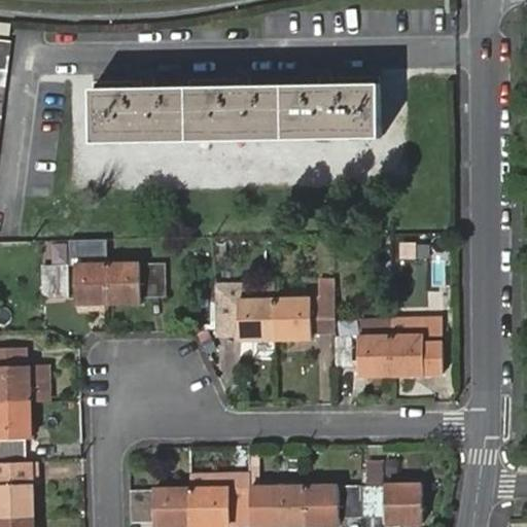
[(0,129),(11,40),(0,37),(0,129)]
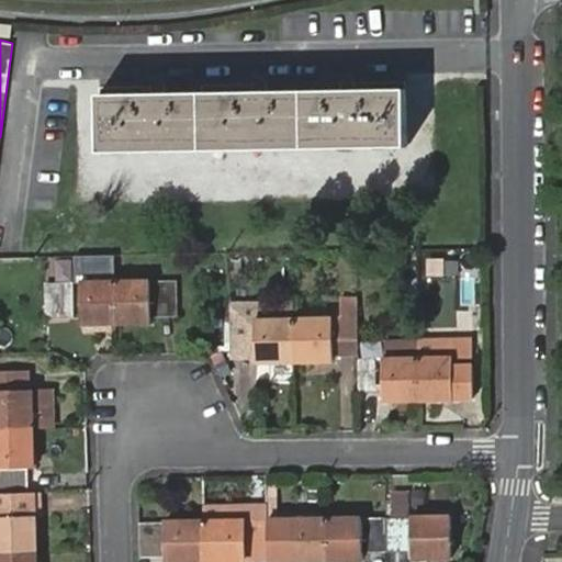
[(100,93),(102,152),(407,146),(407,88),(100,93)]
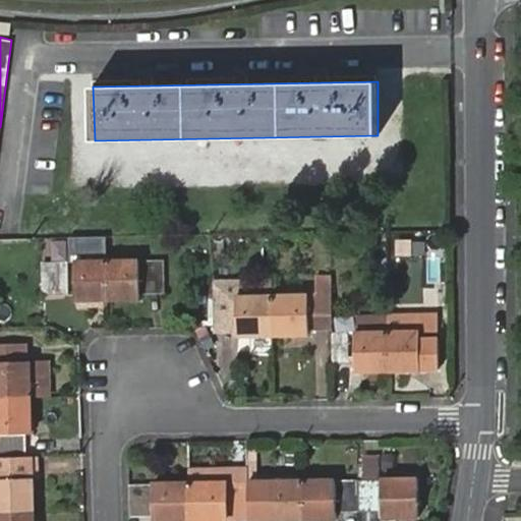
[(163,262),(108,263),(109,299),(141,298),(142,292),(164,292),(163,262)]
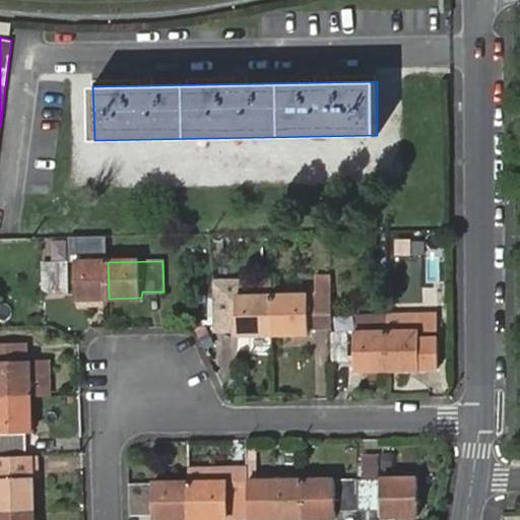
[(109,299),(108,262),(75,262),(76,299),(109,299)]
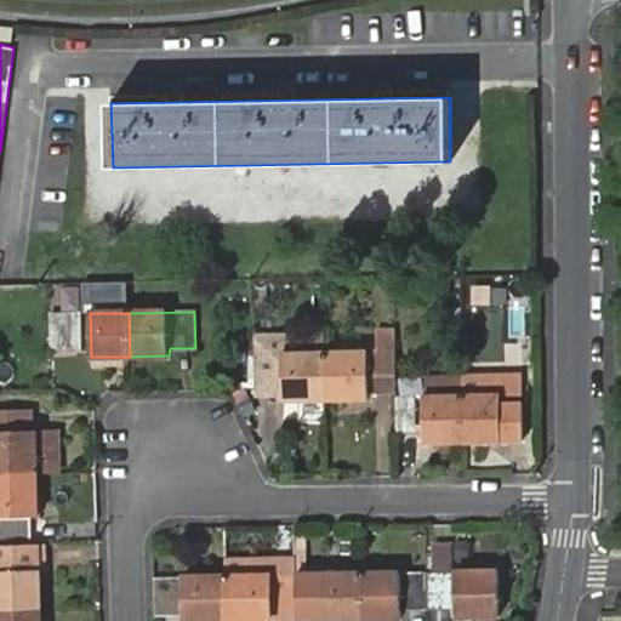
[(49,315),(50,352),(77,352),(75,315),(49,315)]
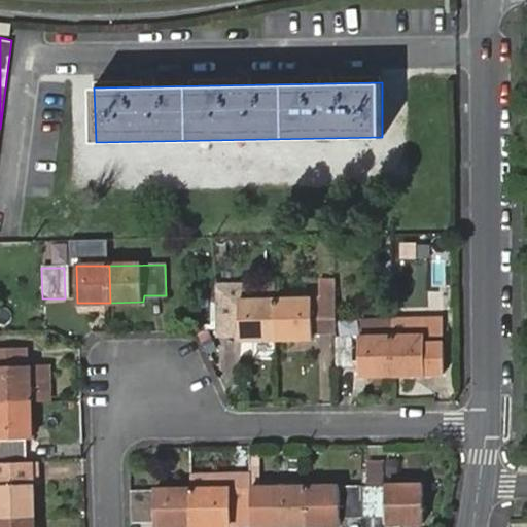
[(320,283),(321,329),(336,329),(336,282),(320,283)]
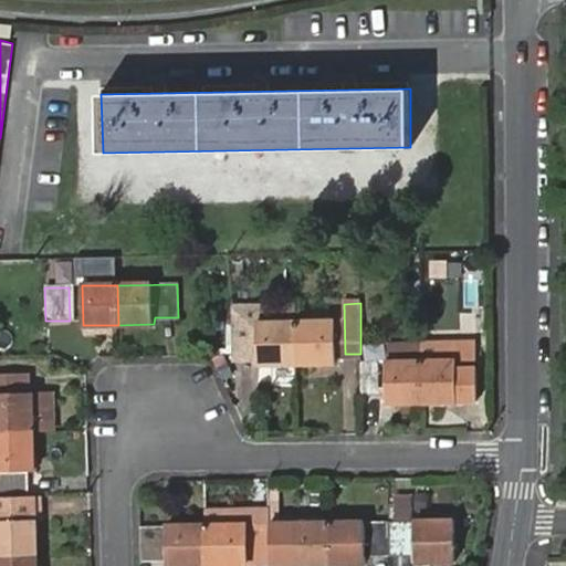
[(296,363),(296,321),(258,322),(258,364),(296,363)]
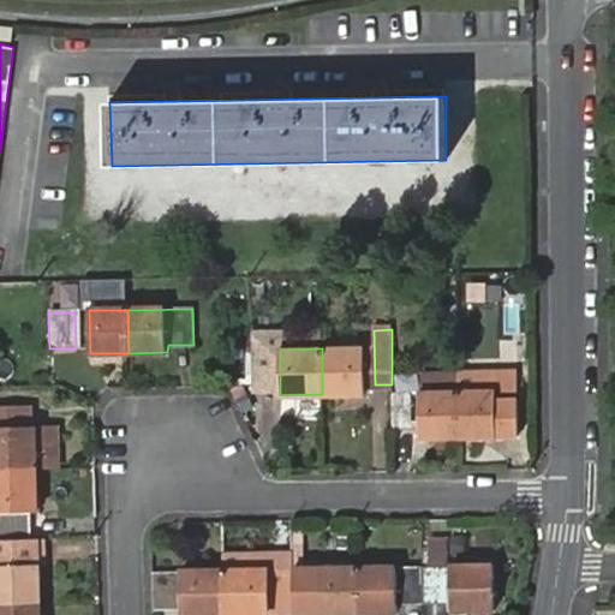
[(365,350),(322,348),(322,394),(365,394),(365,350)]
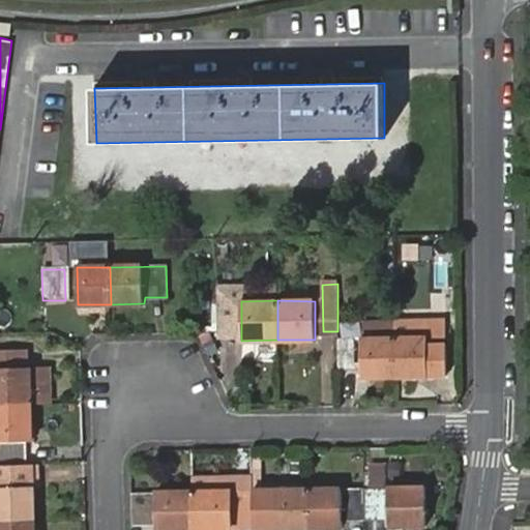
[(217,302),(217,333),(233,332),(233,301),(217,302)]
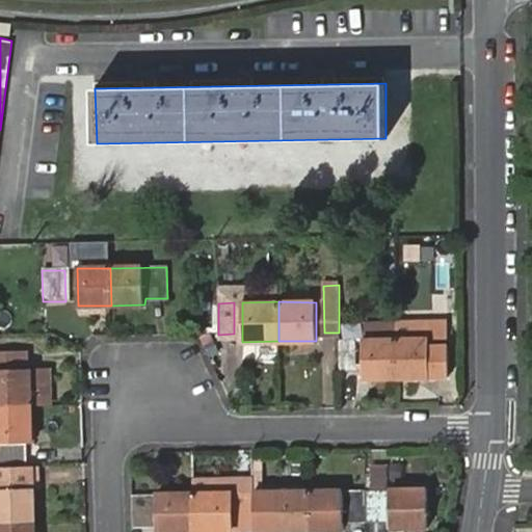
[(395,378),(395,339),(395,320),(375,321),(375,339),(365,339),(364,339),(364,378),(395,378)]
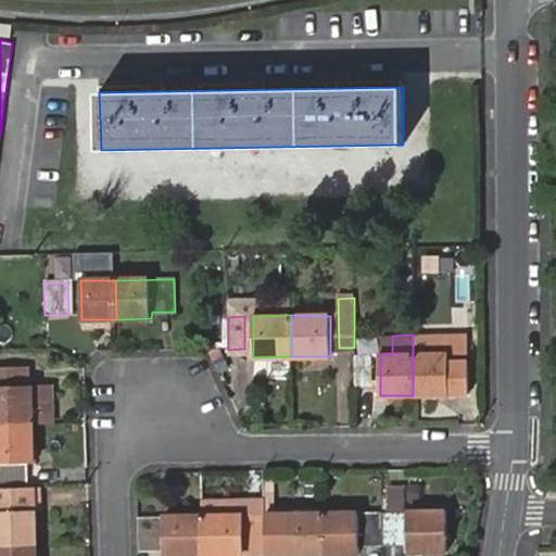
[(392,354),(392,336),(381,336),(381,354),(392,354)]
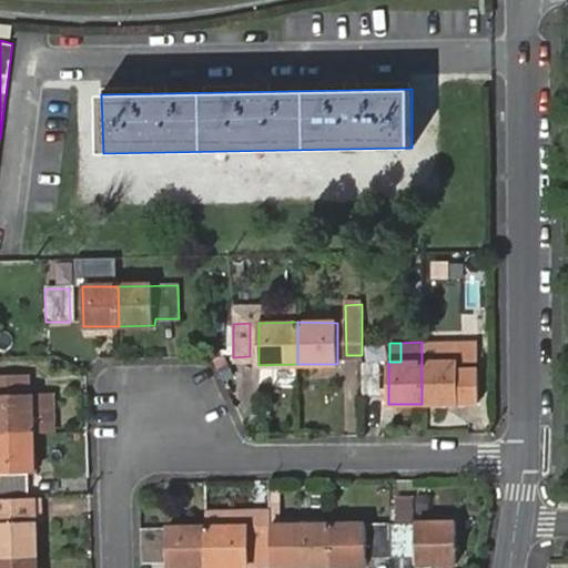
[(477,361),(422,362),(422,404),(458,403),(458,401),(477,401),(477,361)]
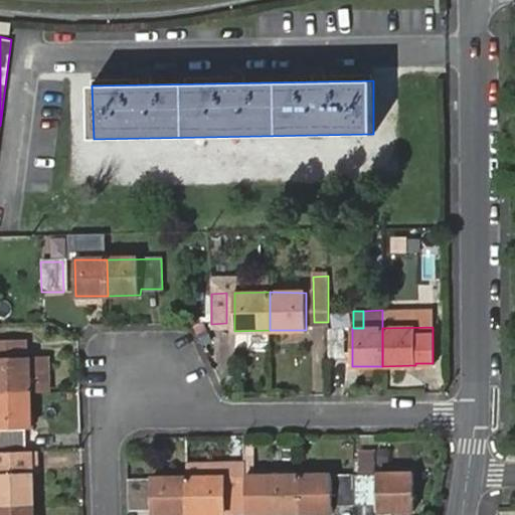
[(328,329),(329,360),(344,359),(344,328),(328,329)]
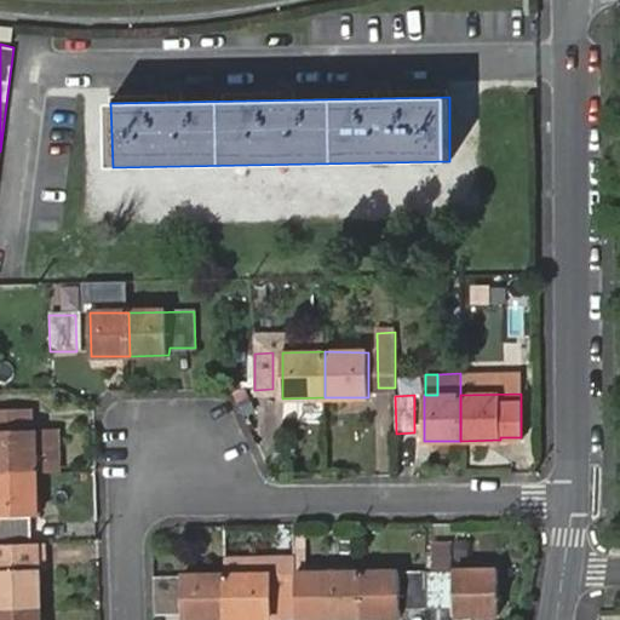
[(0,409),(0,474),(38,472),(44,472),(42,442),(39,442),(39,430),(36,430),(27,430),(26,409),(0,409)]
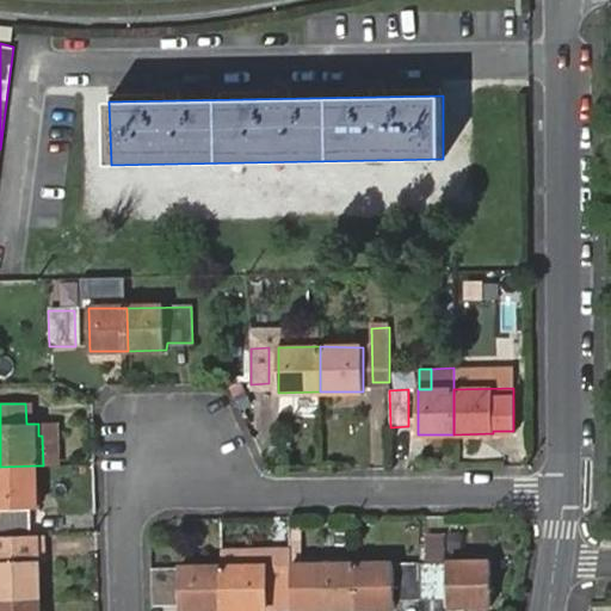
[(37,466),(0,467),(0,536),(31,536),(30,510),(37,510),(37,466)]
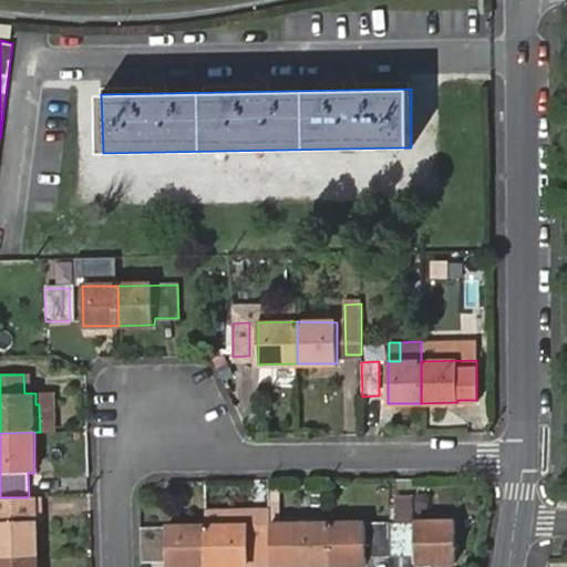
[(268,481),(253,482),(254,512),(254,515),(269,514),(268,485),(268,481)]
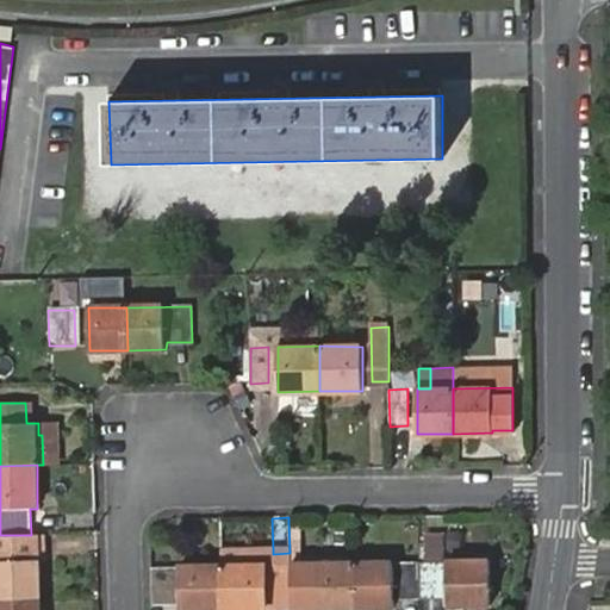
[(0,535),(0,596),(39,596),(38,535),(31,535),(0,535)]
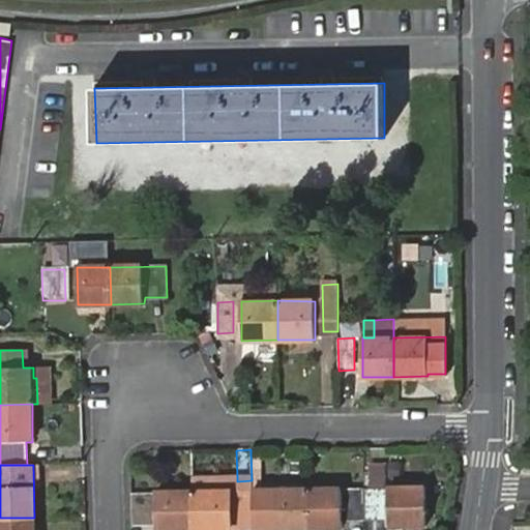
[(193,478),(192,492),(237,491),(237,481),(237,478),(193,478)]
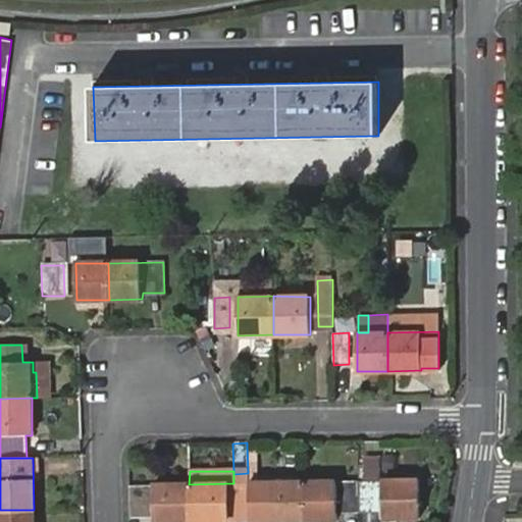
[(233,483),(189,484),(189,521),(204,521),(227,521),(227,515),(248,514),(247,483),(248,473),(233,474),(233,483)]
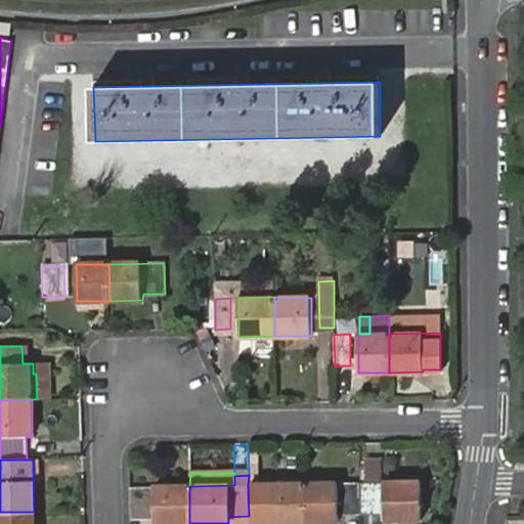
[(361,483),(361,515),(385,514),(384,520),(421,520),(421,482),(361,483)]
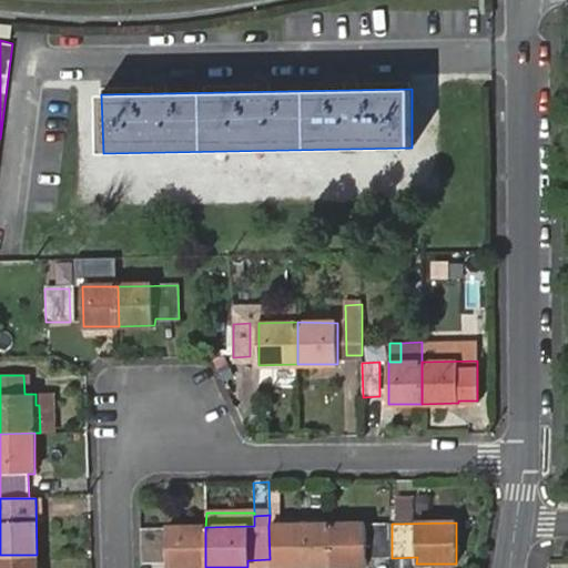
[(366,559),(392,558),(392,524),(331,525),(332,566),(366,566),(366,559)]
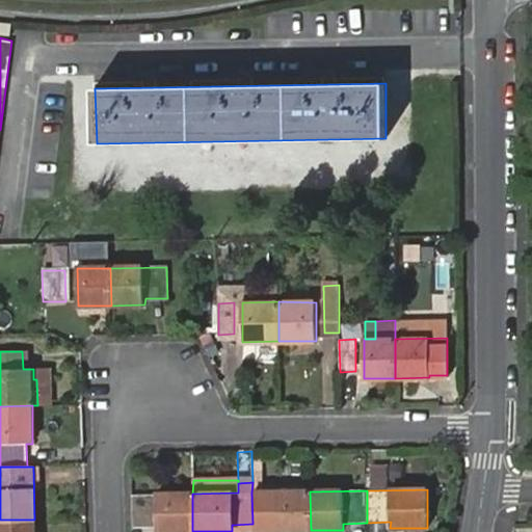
[(251,493),(253,524),(277,525),(277,531),(311,530),(310,491),(251,493)]
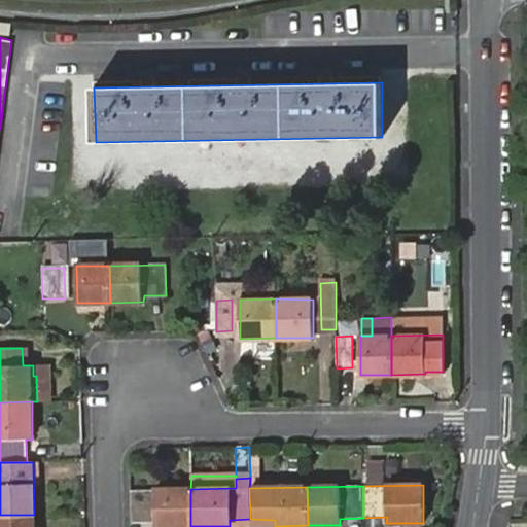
[(156,492),(131,492),(131,523),(157,523),(157,526),(190,526),(190,489),(156,490),(156,492)]
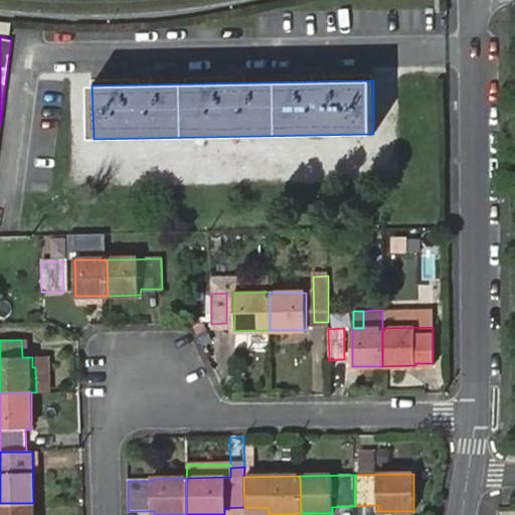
[(33,514),(33,503),(0,503),(0,514),(33,514)]
